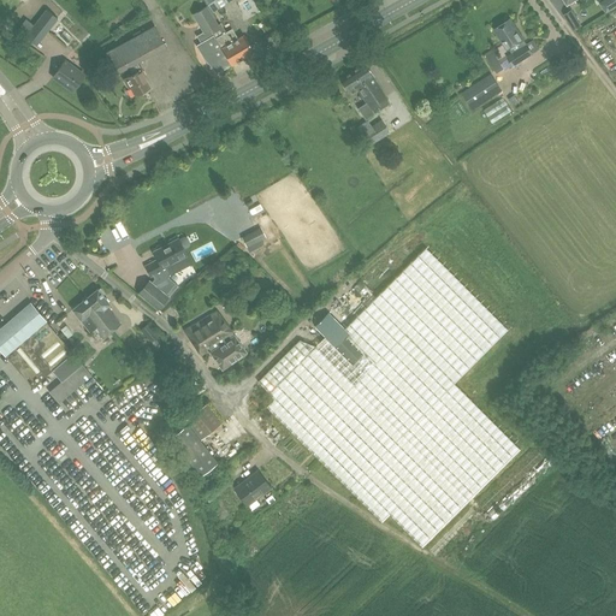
[(205,0),(214,13),(231,0),(205,0)]
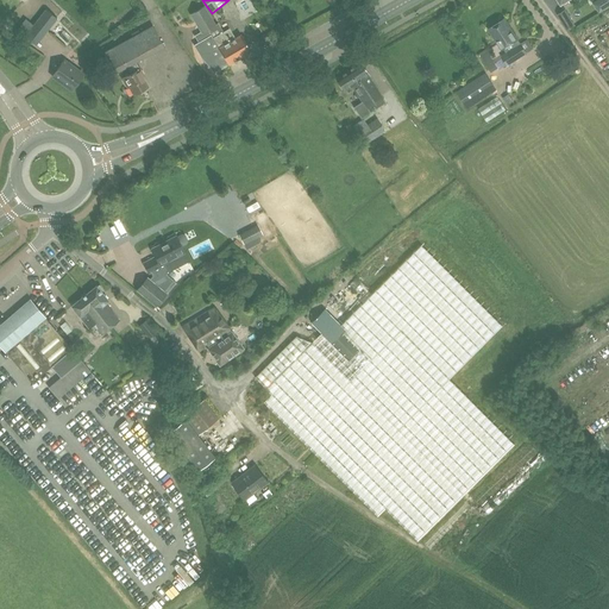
[(203,6),(190,13),(201,31),(194,36),(199,43),(194,45),(201,56),(214,71),(227,63),(228,63),(212,38),(213,38),(211,36),(208,30),(214,26),(203,6)]
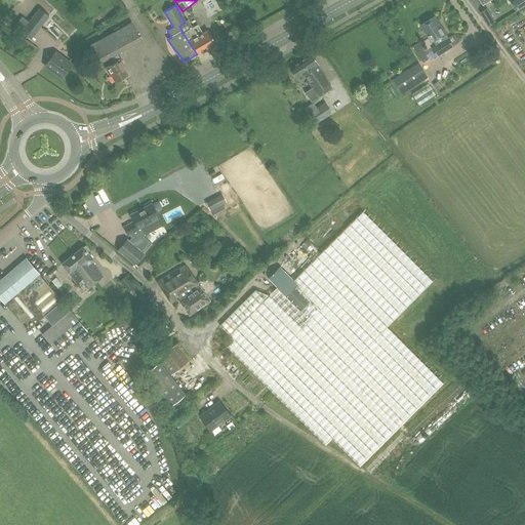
[(22,16),(13,27),(31,41),(50,17),(39,8),(29,22),(22,16)]
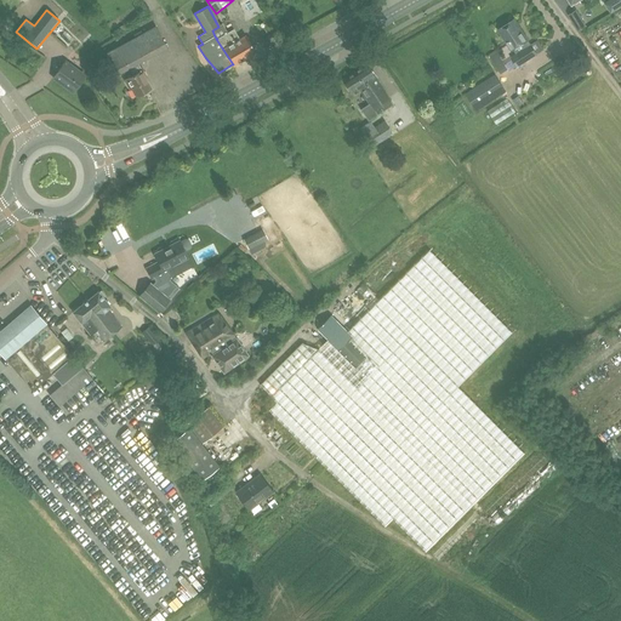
[(576,10),(568,15),(579,32),(586,27),(576,10)]
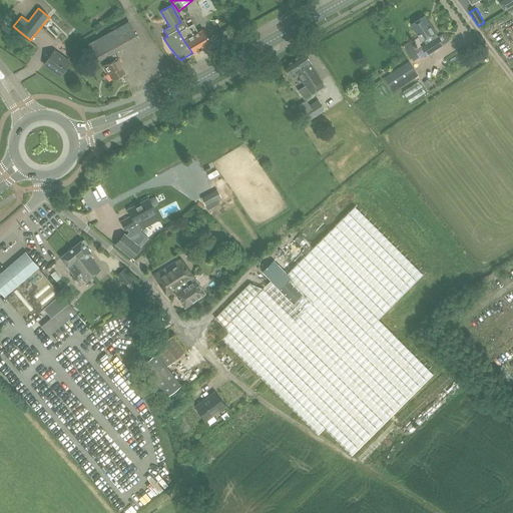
[(425,15),(411,24),(422,41),(423,40),(436,32),(425,15)]
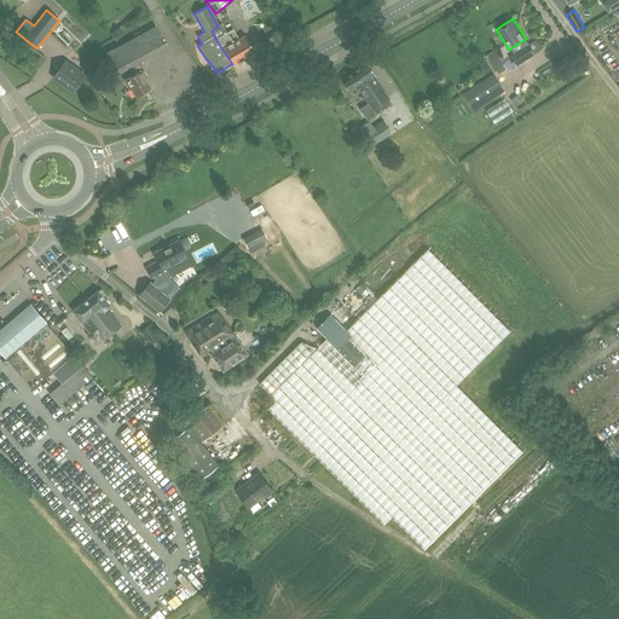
[(109,51),(105,53),(117,74),(120,73),(128,68),(132,74),(123,79),(129,90),(132,88),(136,96),(148,90),(150,88),(144,77),(145,77),(142,69),(138,63),(166,47),(155,25),(142,33),(140,30),(133,34),(134,36),(109,51)]
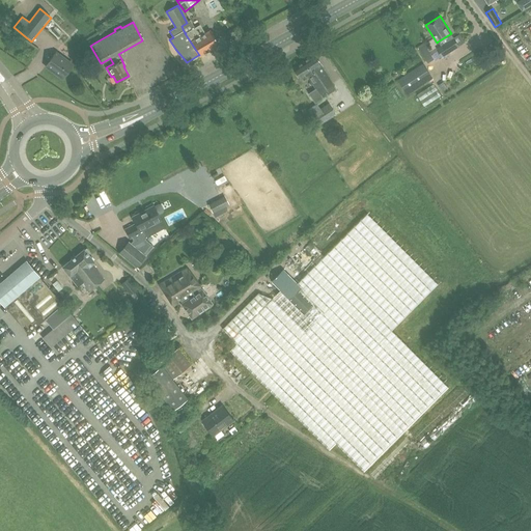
[(186,33),(185,33),(199,55),(198,55),(199,56),(219,45),(214,36),(215,35),(213,31),(211,32),(210,30),(204,33),(199,25),(186,33)]
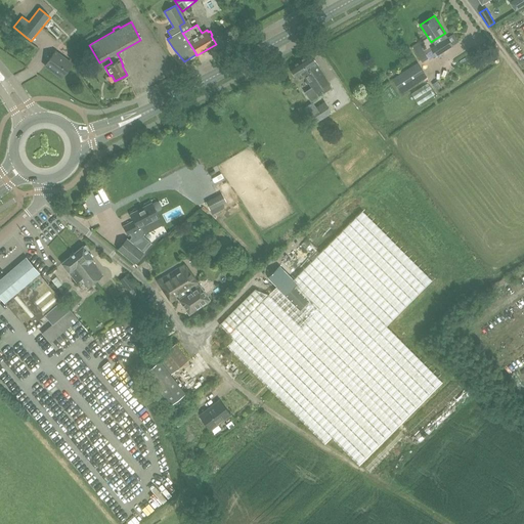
[(435,46),(431,48),(432,50),(435,56),(436,56),(453,46),(453,45),(448,37),(445,33),(432,41),(435,46)]
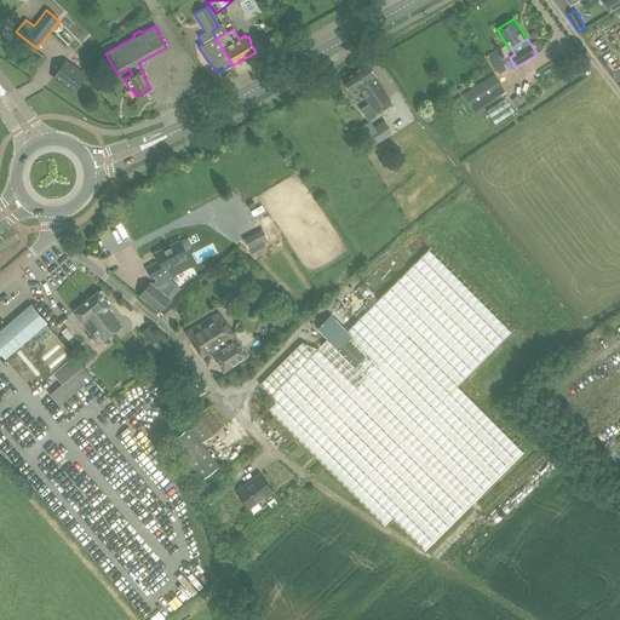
[(499,50),(488,56),(500,74),(506,69),(504,64),(499,57),(501,55),(499,50)]
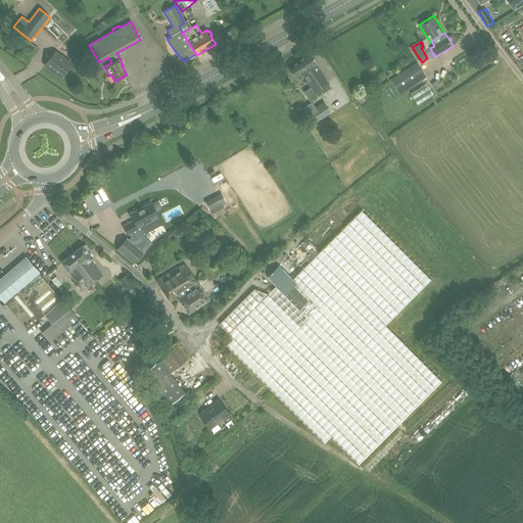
[(54,51),(43,66),(61,80),(73,64),(54,51)]
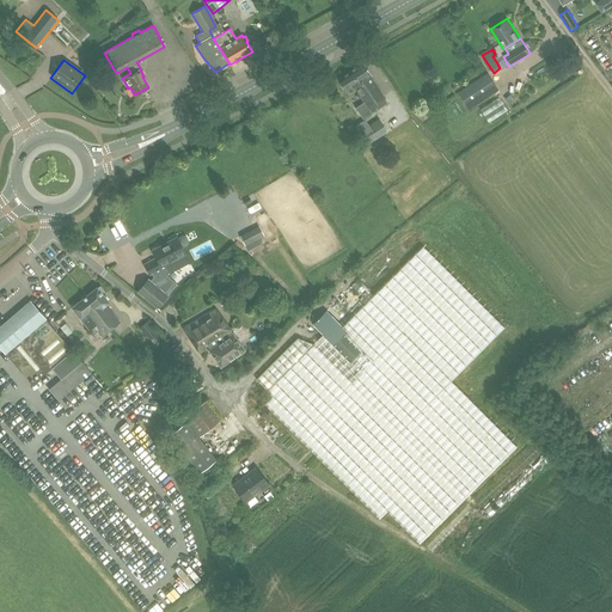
[(361,63),(337,79),(344,91),(347,89),(349,92),(355,89),(363,102),(355,108),(362,118),(386,103),(361,63)]
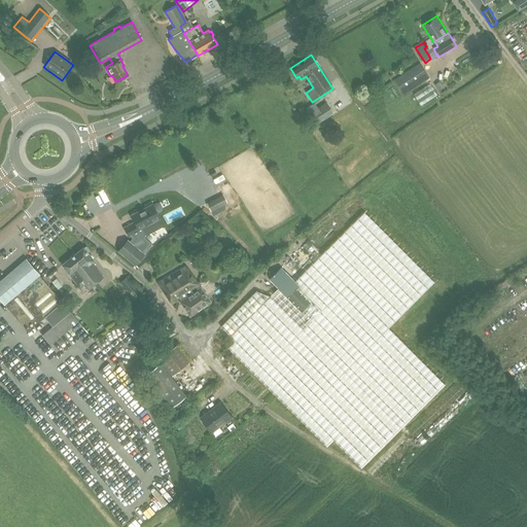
[(419,64),(394,79),(405,94),(428,78),(419,64)]
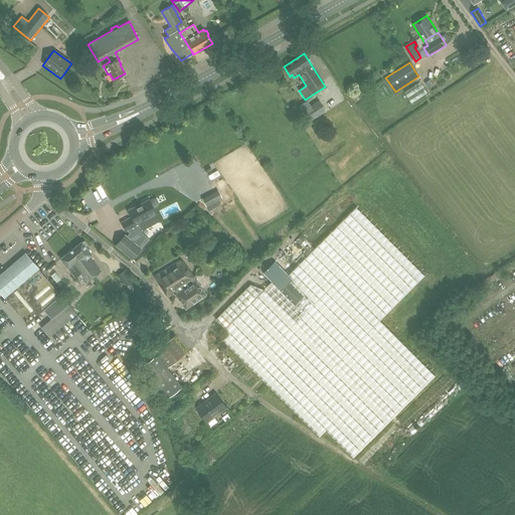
[(430,79),(424,82),(428,89),(434,84),(430,79)]
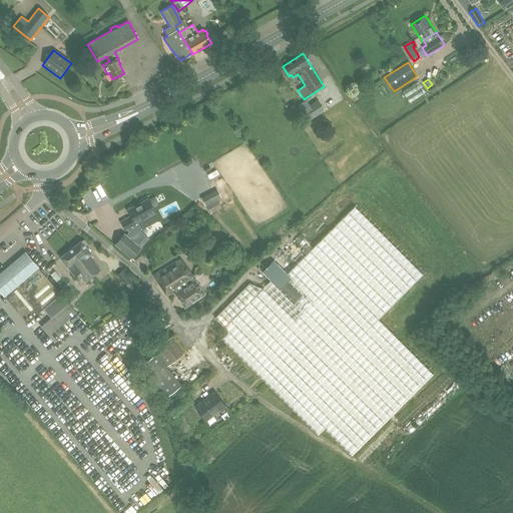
[(419,81),(402,91),(410,102),(426,93),(419,81)]
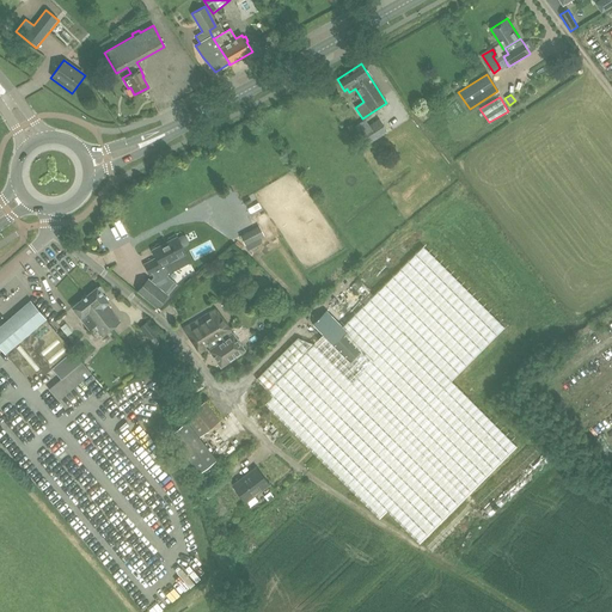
[(367,127),(359,133),(366,145),(374,139),(367,127)]
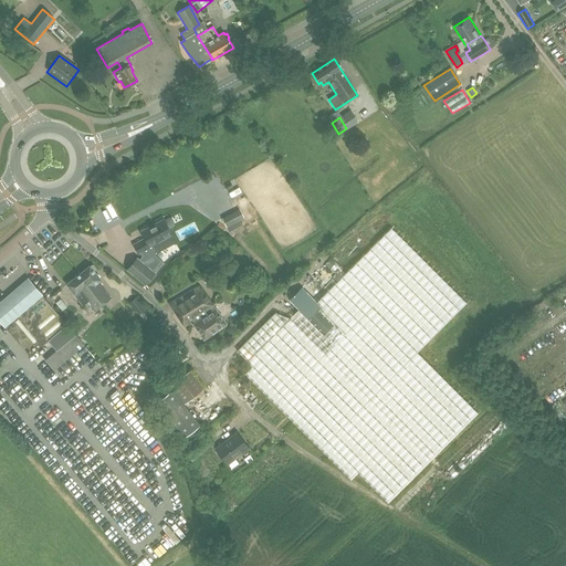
[(173,205),(184,197),(176,187),(166,195),(173,205)]
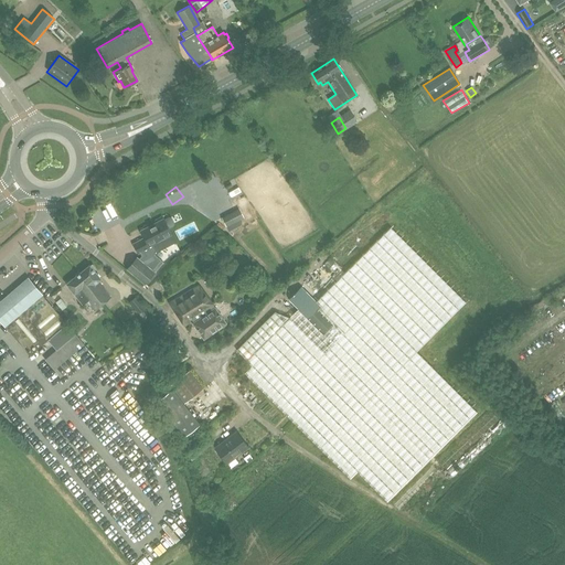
[(238,208),(221,217),(227,231),(242,224),(240,220),(244,217),(238,208)]
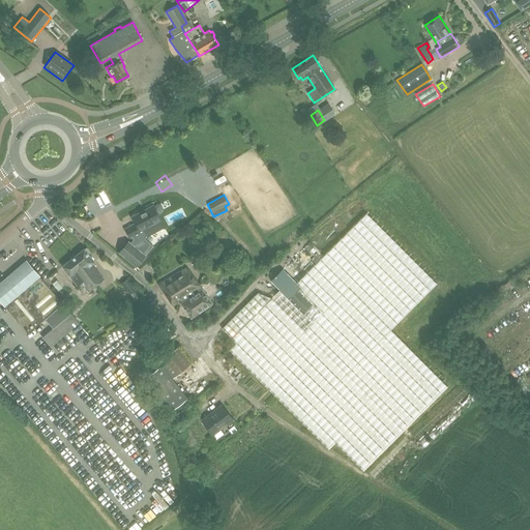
[(127,240),(118,253),(136,267),(145,255),(143,253),(150,243),(144,238),(146,236),(142,229),(160,219),(157,214),(162,212),(163,210),(163,209),(160,205),(159,204),(157,204),(153,206),(133,216),(136,224),(125,229),(129,238),(131,237),(133,239),(130,242),(127,240)]
